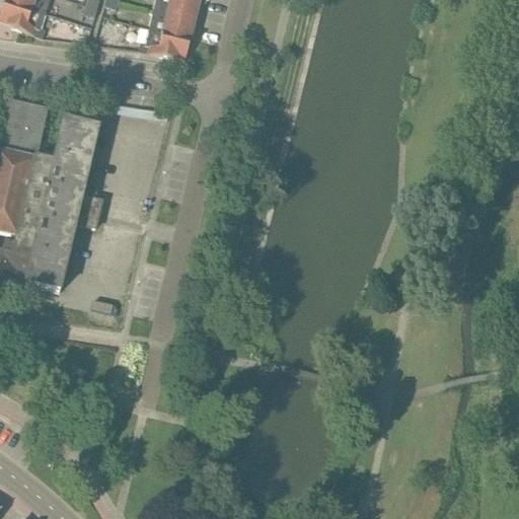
[(5,0),(4,4),(45,16),(49,0),(5,0)]
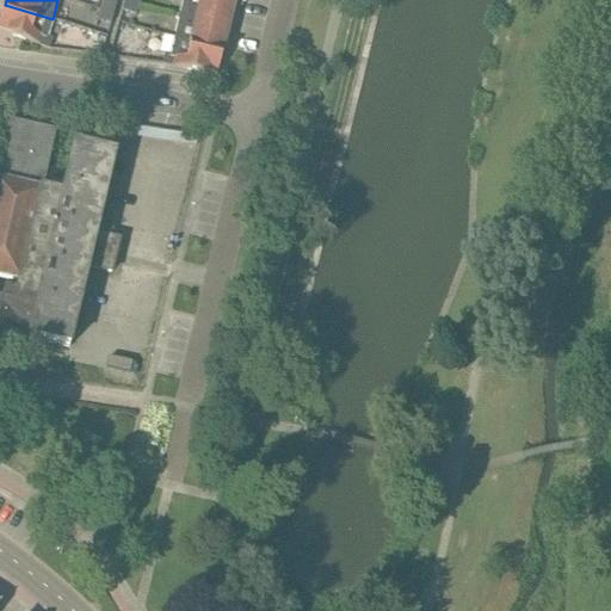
[(104,0),(100,11),(113,14),(117,5),(104,0)]
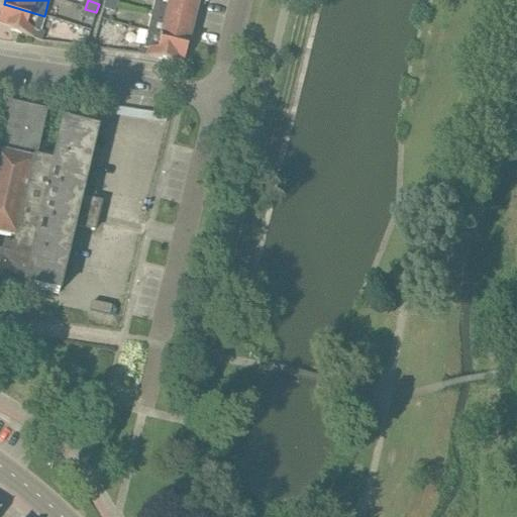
[(157,0),(153,13),(194,23),(199,4),(184,0),(157,0)]
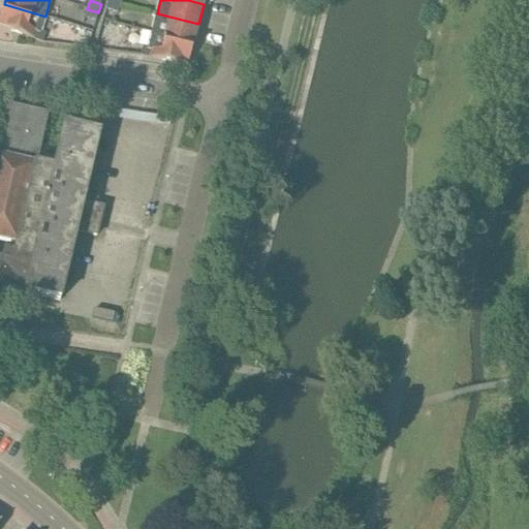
[(119,4),(109,1),(105,10),(117,13),(119,4)]
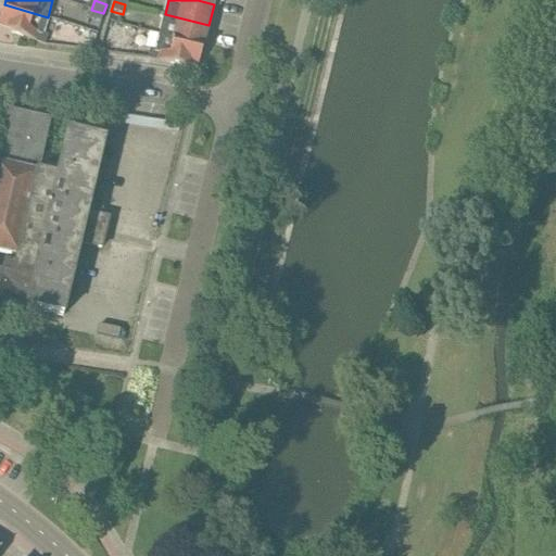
[(41,35),(48,17),(4,4),(0,19),(0,24),(9,27),(7,33),(45,45),(47,37),(41,35)]
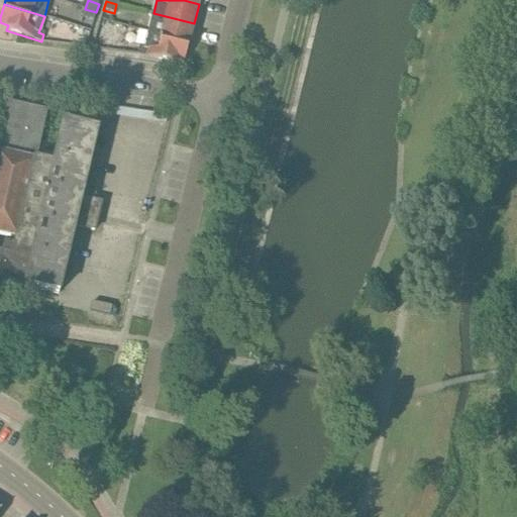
[(96,12),(85,9),(83,18),(94,21),(96,12)]
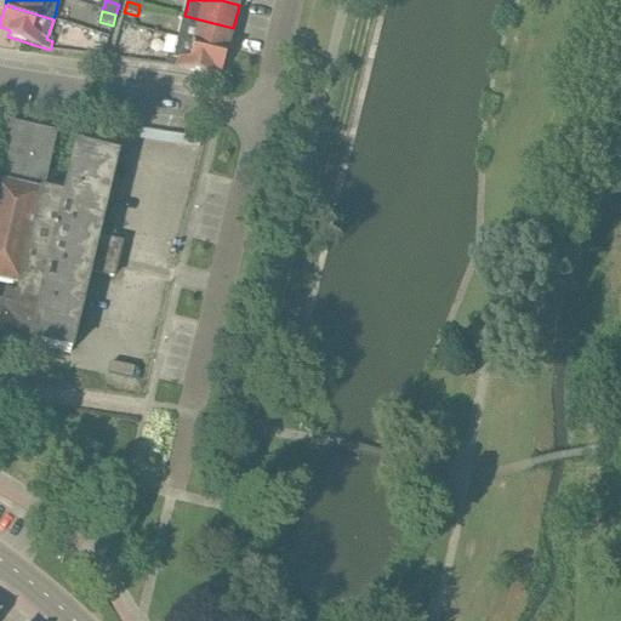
[(178,39),(227,51),(233,28),(184,16),(178,39)]
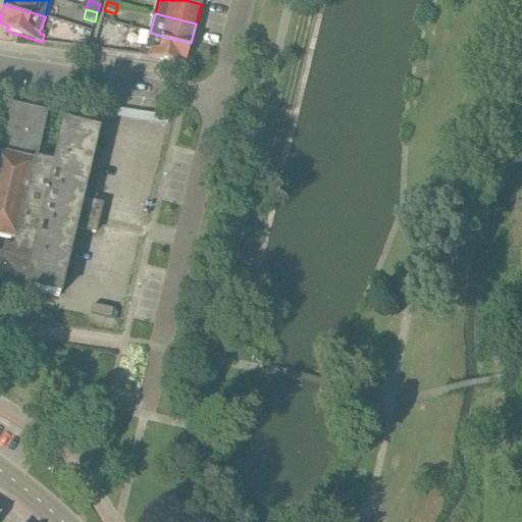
[(187,62),(191,43),(150,33),(147,47),(141,46),(139,55),(175,64),(176,60),(187,62)]
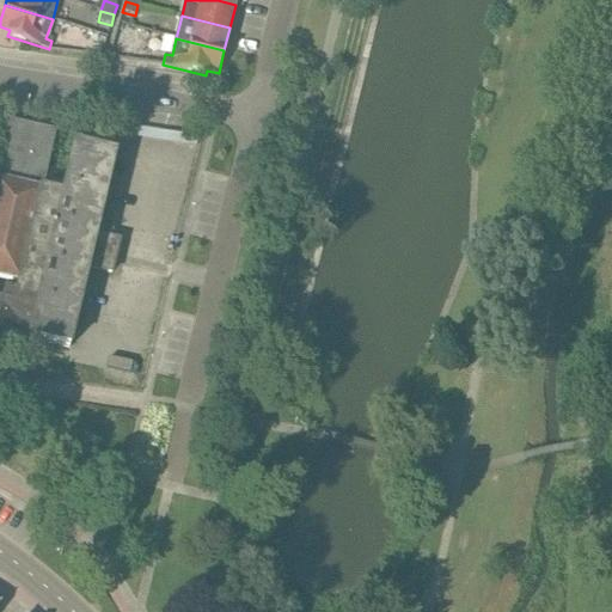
[(55,134),(10,123),(0,163),(0,277),(19,282),(17,293),(0,288),(0,349),(25,356),(30,338),(71,348),(89,268),(112,274),(120,242),(97,236),(115,157),(74,147),(66,185),(44,181),(55,134)]
